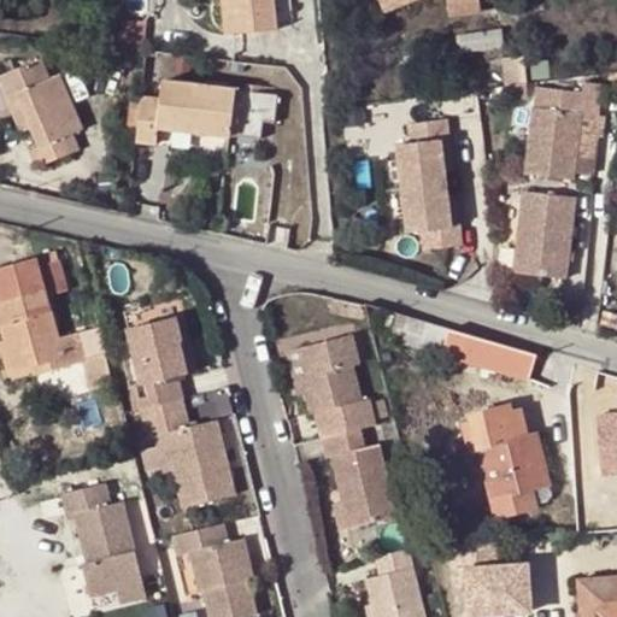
[(276,30),(272,0),(223,0),(228,35),(276,30)]
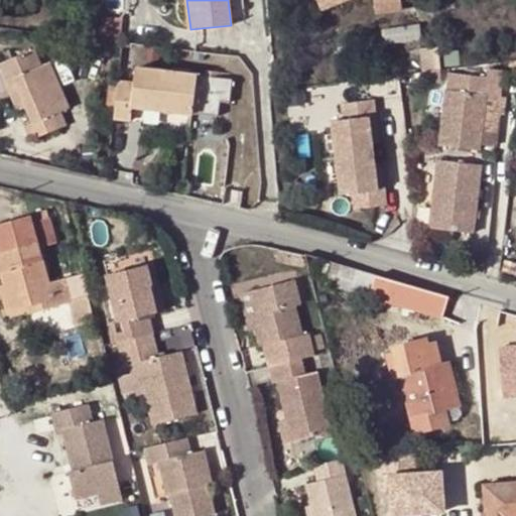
[(378,0),(379,3),(397,0),(319,0),(324,10),(348,0),(378,0)]
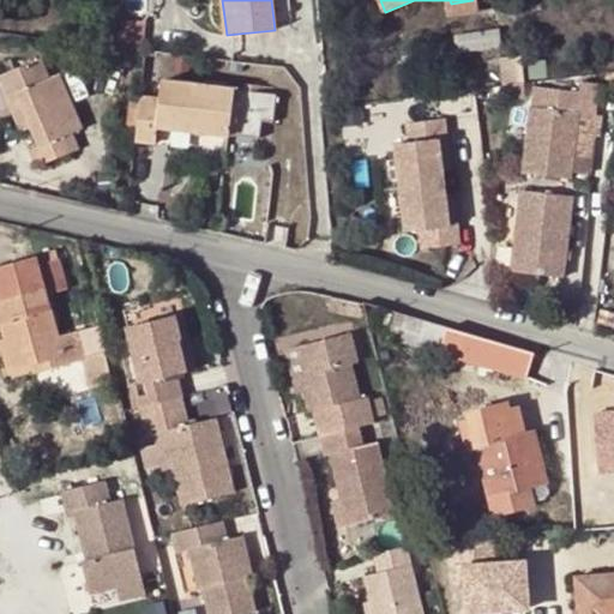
[(485,7),(482,0),(473,0),(451,4),(452,12),(485,7)]
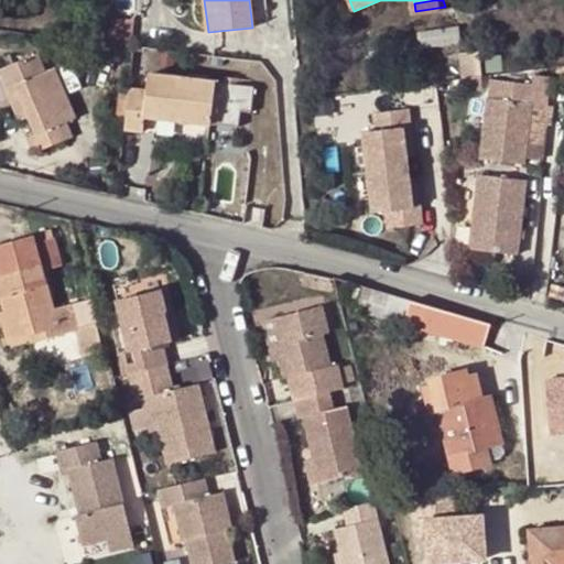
[(108,20),(106,44),(132,47),(134,21),(108,20)]
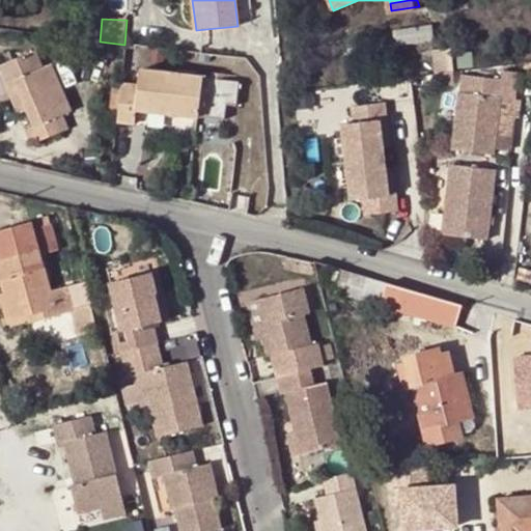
[(458,71),(455,47),(437,49),(440,73),(458,71)]
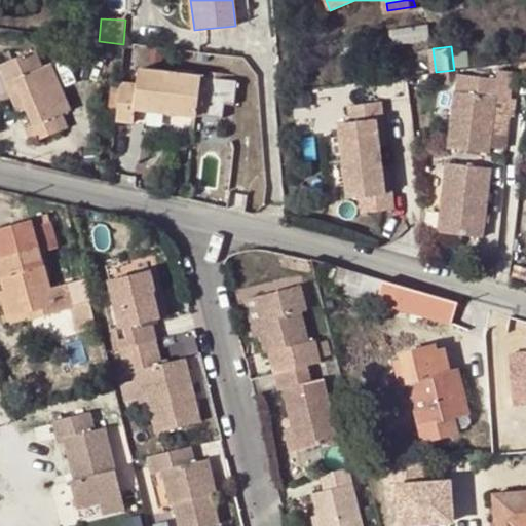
[(420,74),(436,72),(433,48),(417,50),(420,74)]
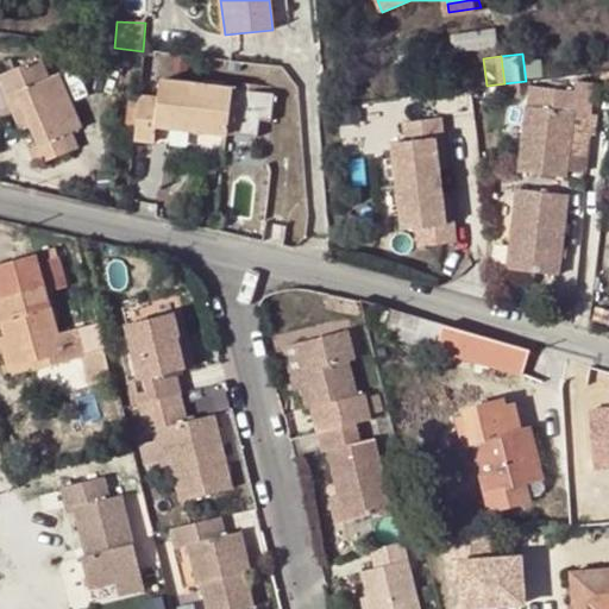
[(50,80),(42,61),(0,77),(0,86),(22,132),(30,129),(39,148),(30,151),(36,168),(79,151),(71,135),(82,130),(61,76),(50,80)]
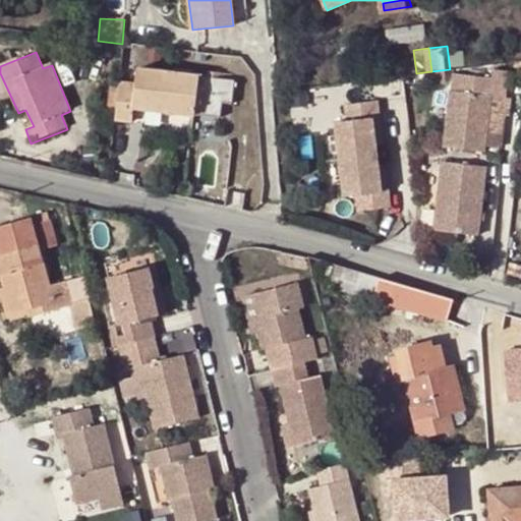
[(134,108),(221,118),(222,103),(232,105),(235,80),(207,76),(207,81),(199,81),(199,76),(138,68),(136,84),(120,82),(119,84),(115,118),(115,119),(132,121),(134,108)]
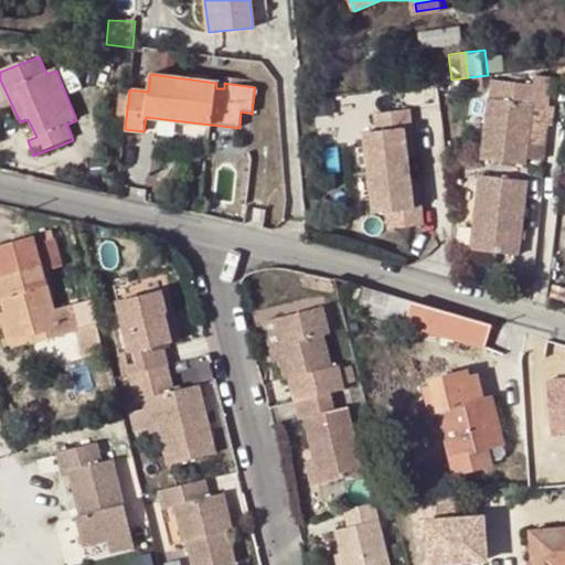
[(492,100),(486,162),(529,168),(536,107),(539,87),(502,83),(500,102),(492,100)]
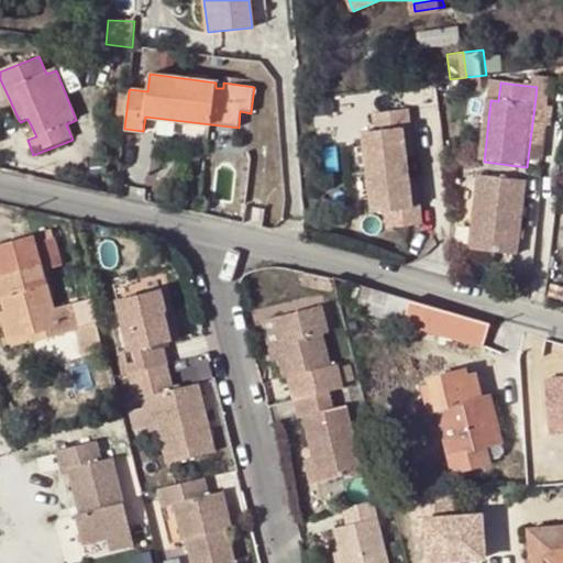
[(542,108),(545,88),(537,87),(534,107),(542,108)]
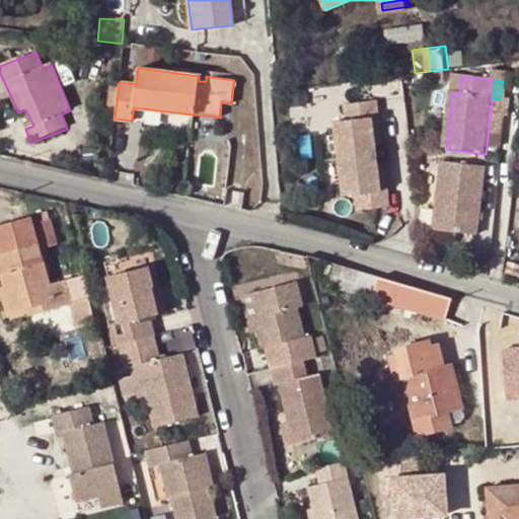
[(105,117),(115,118),(119,84),(110,83),(105,117)]
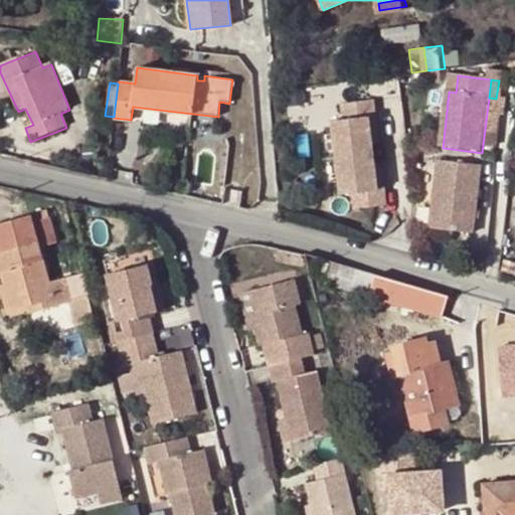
[(334,121),(338,157),(374,152),(373,142),(370,117),(377,116),(375,99),(343,103),(345,119),(334,121)]
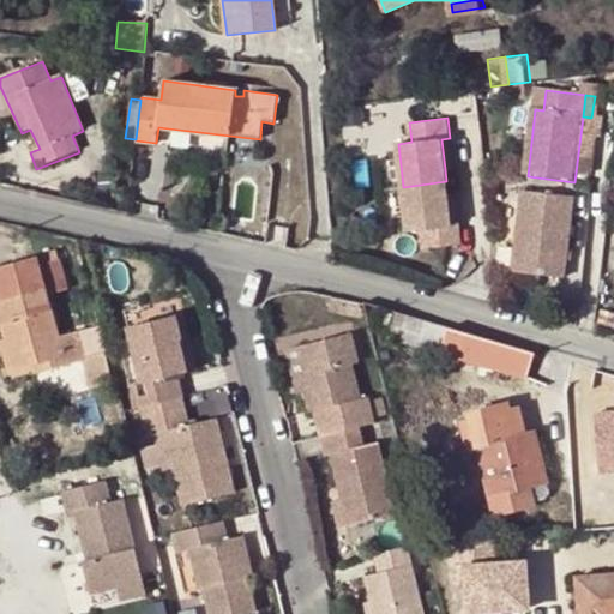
[(453,168),(450,138),(441,139),(445,169),(453,168)]
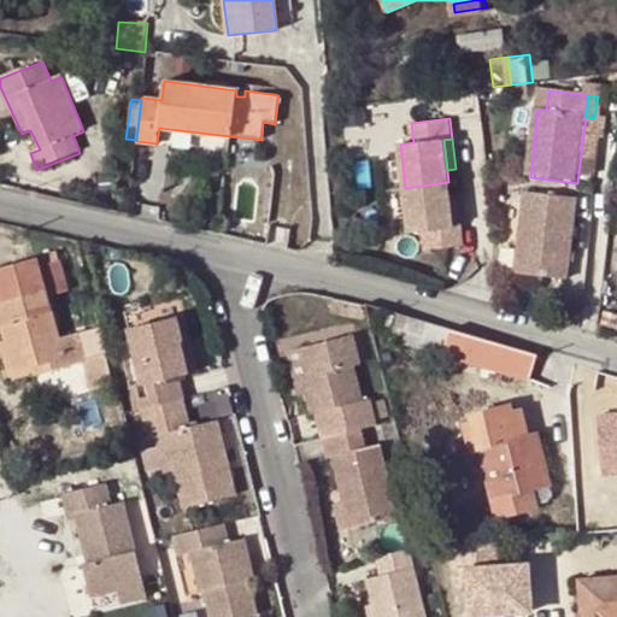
[(448,182),(405,188),(411,231),(424,230),(427,250),(465,245),(463,224),(454,225),(451,195),(448,182)]
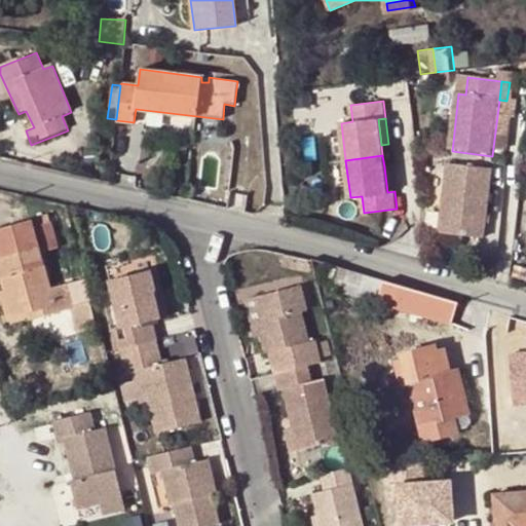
[(485,161),(451,157),(450,165),(484,170),(485,161)]
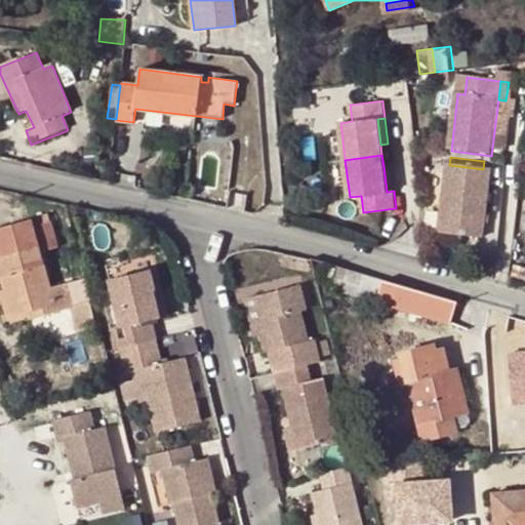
[(387,192),(394,191),(391,165),(384,166),(387,192)]
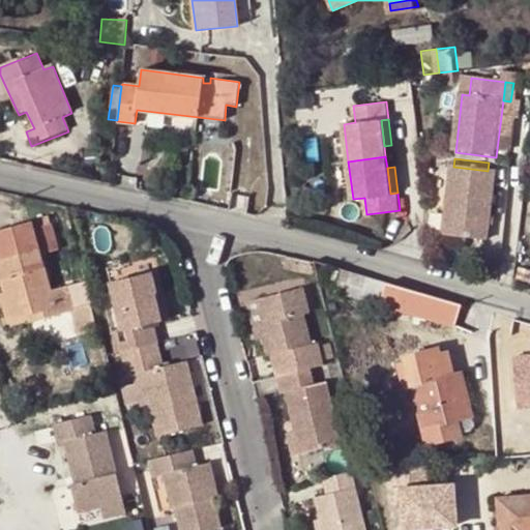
[(453,167),(445,237),(490,242),(499,172),(488,171),(453,167)]
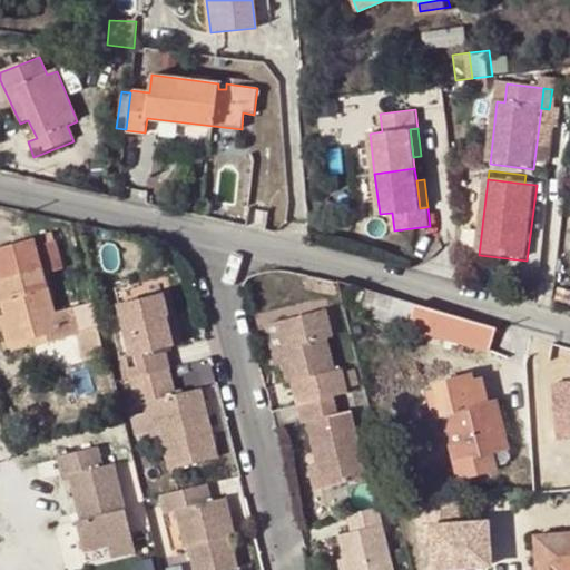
[(33,248),(37,258),(58,252),(55,242),(33,248)]
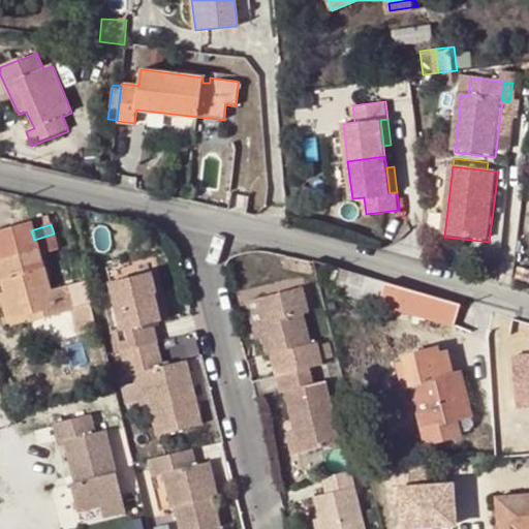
[(23,315),(26,323),(72,310),(64,285),(52,289),(44,266),(38,247),(36,248),(34,240),(31,230),(0,240),(0,283),(3,293),(11,319),(23,315)]
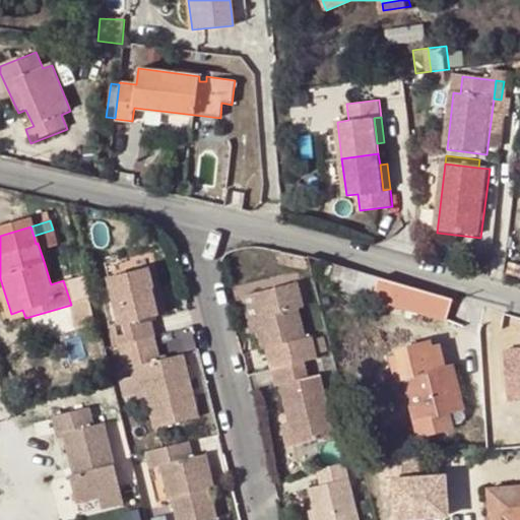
[(38,243),(44,261),(61,255),(53,230),(34,236),(36,244),(38,243)]
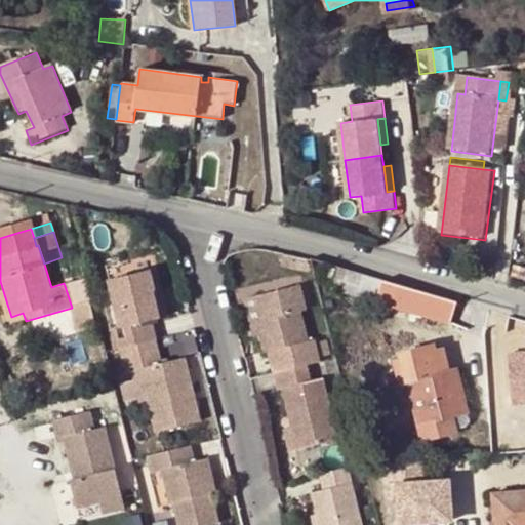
[(305,270),(288,267),(286,277),(303,281),(305,270)]
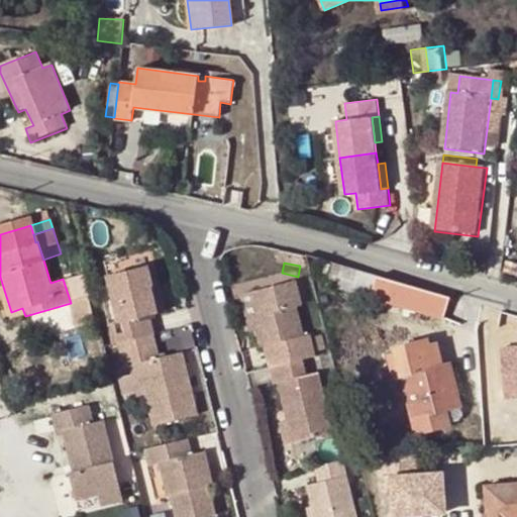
[(327,285),(444,318),(451,297),(332,264),(327,285)]
